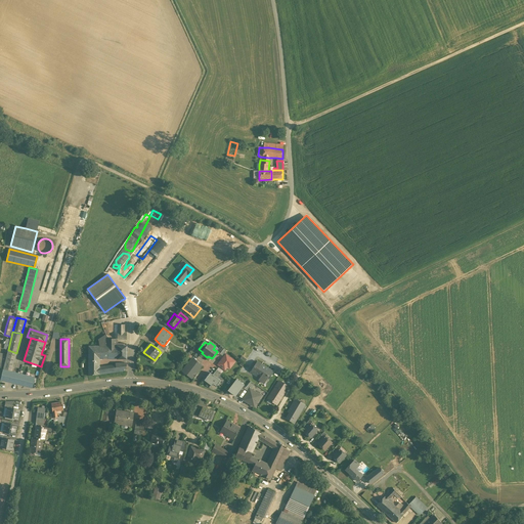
[(100,346),(89,346),(89,376),(99,375),(100,368),(100,359),(100,346)]
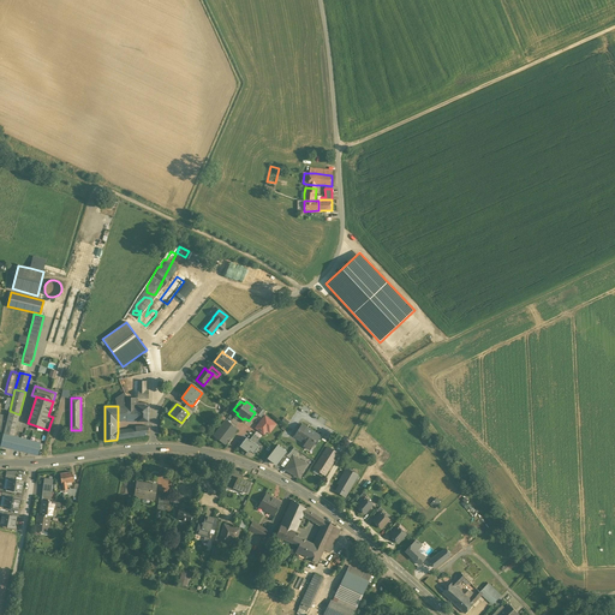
[(127,406),(118,406),(118,422),(138,422),(138,406),(136,406),(127,406)]
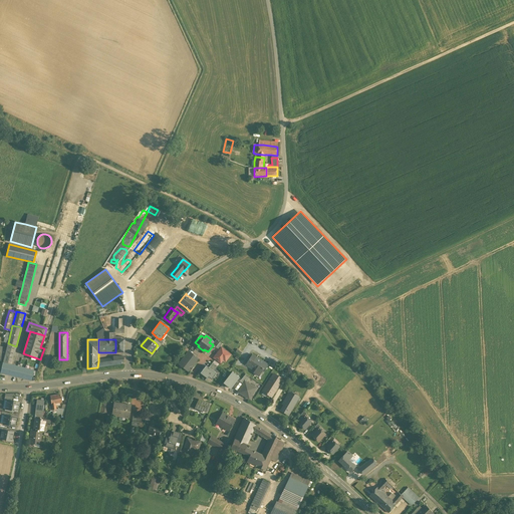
[(124,339),(115,339),(115,352),(124,352),(124,339)]
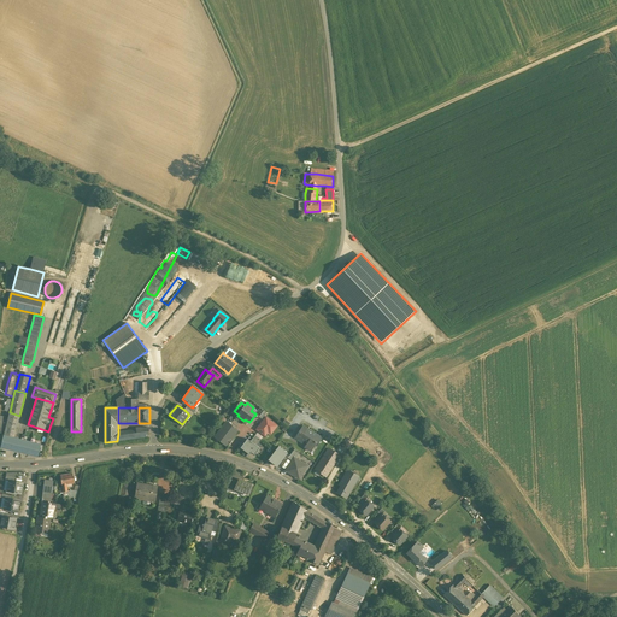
[(260,407),(256,413),(256,415),(254,416),(258,419),(259,417),(264,411),(260,407)]
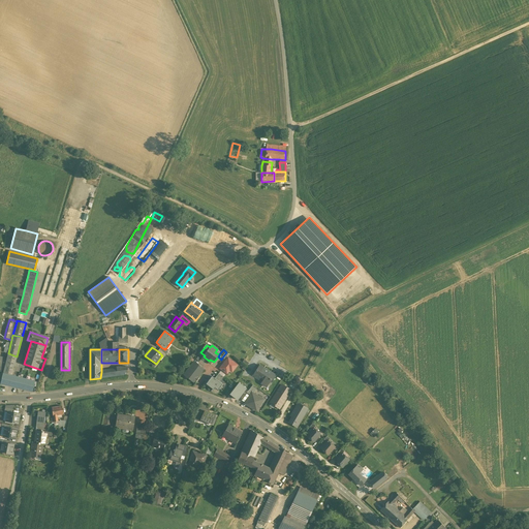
[(3,372),(3,374),(11,376),(17,356),(8,353),(7,359),(3,372)]
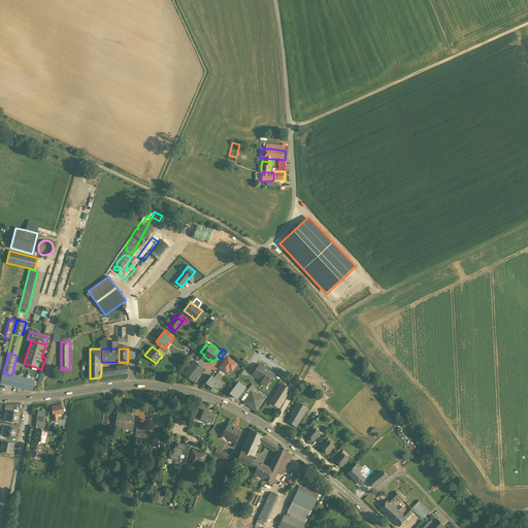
[(237,364),(228,357),(220,367),(227,373),(230,369),(232,371),(237,364)]
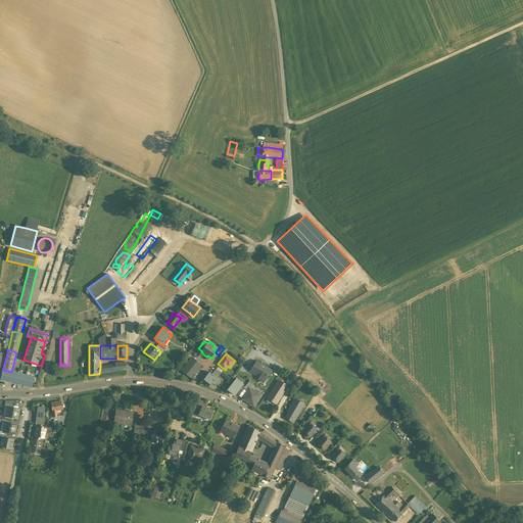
[(192,359),(183,371),(192,377),(201,366),(192,359)]
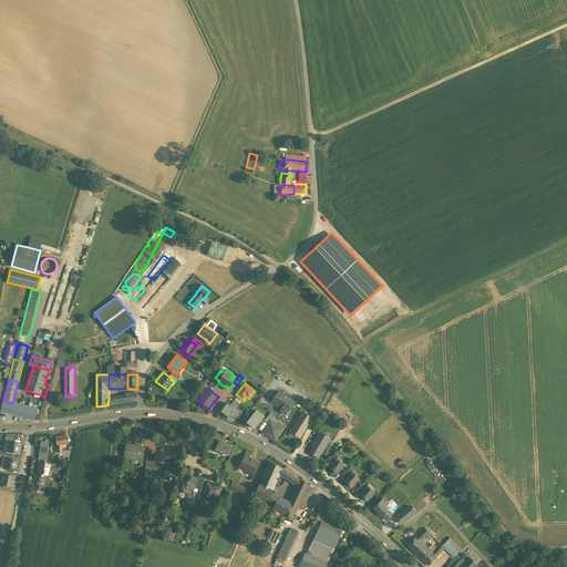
[(296,403),(278,392),(275,398),(271,402),(281,408),(280,411),(286,414),(290,408),(292,409),(296,403)]
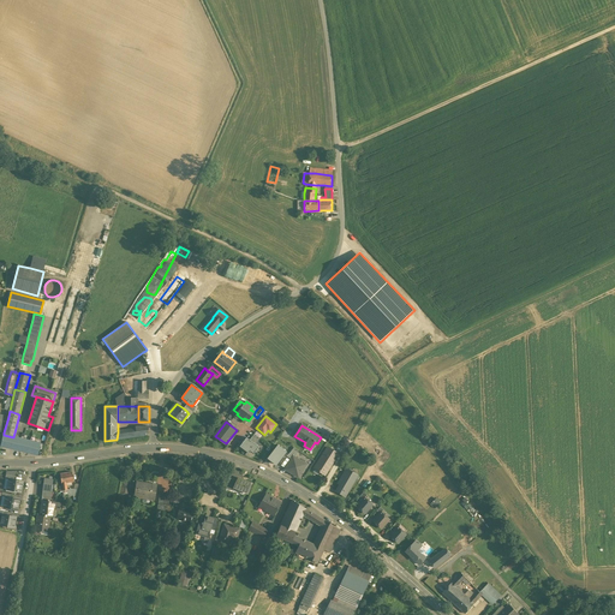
[(149,427),(138,427),(136,430),(137,437),(149,435),(149,427)]
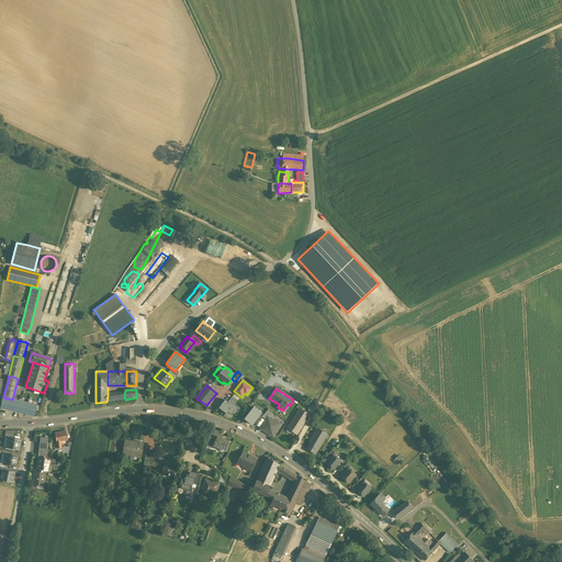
[(3,397),(0,407),(13,411),(37,417),(38,415),(41,406),(23,402),(15,401),(12,400),(3,397)]
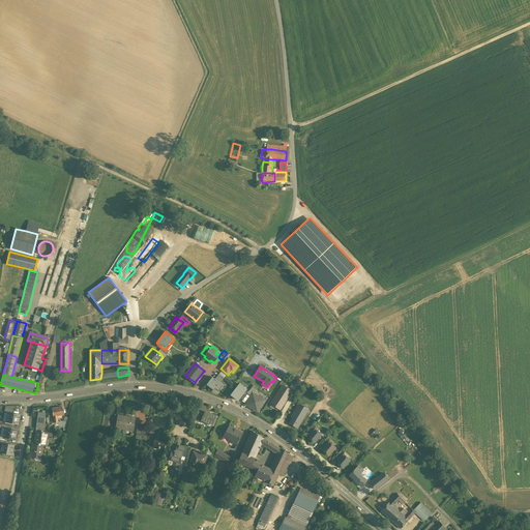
[(223,385),(212,378),(206,386),(216,393),(223,385)]
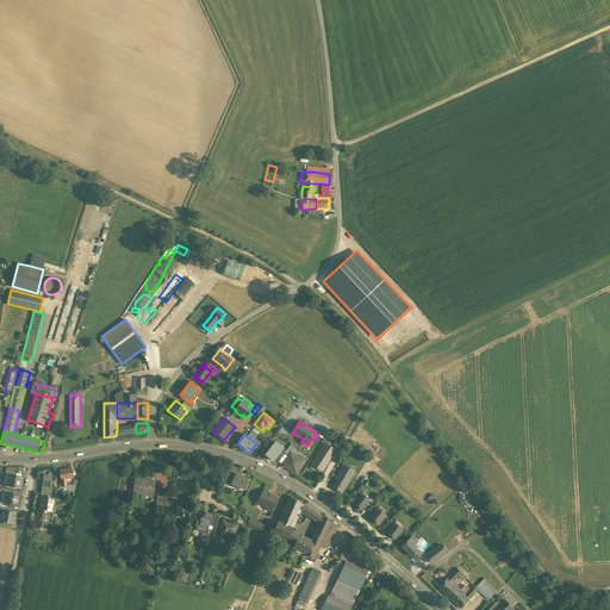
[(284,448),(275,442),(267,454),(267,455),(267,456),(274,461),(284,448)]
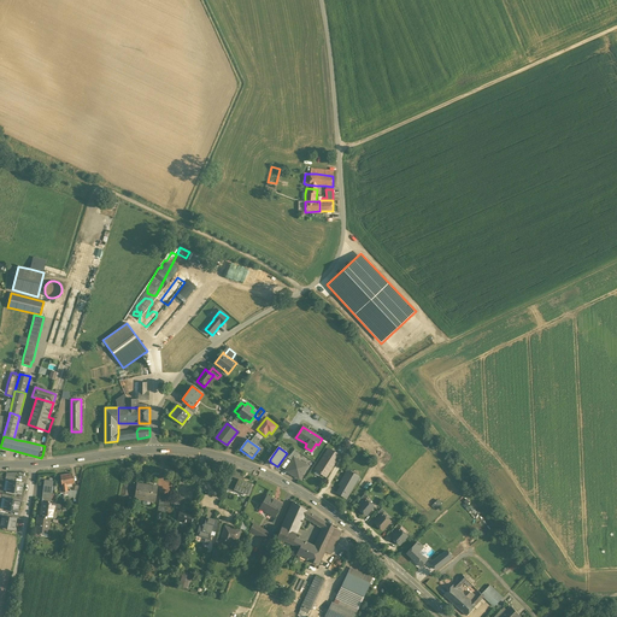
[(299,452),(295,450),(288,458),(292,460),(294,458),(295,459),(299,452)]
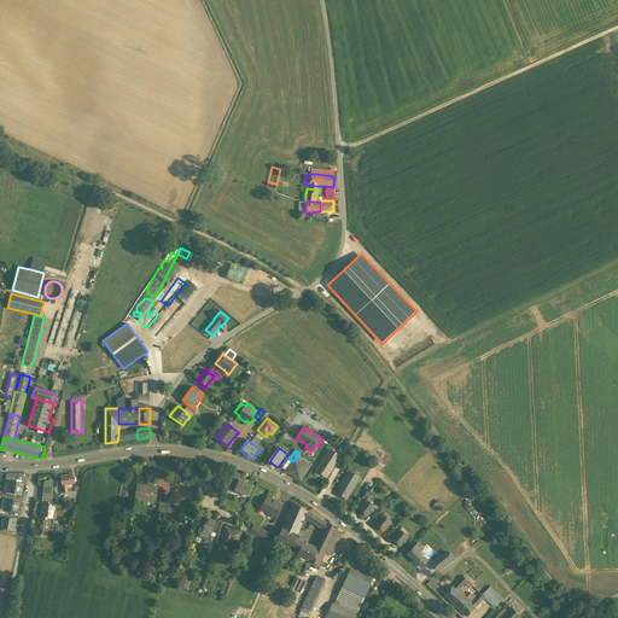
[(336,459),(327,453),(320,464),(316,471),(327,477),(336,462),(333,461),(336,459)]
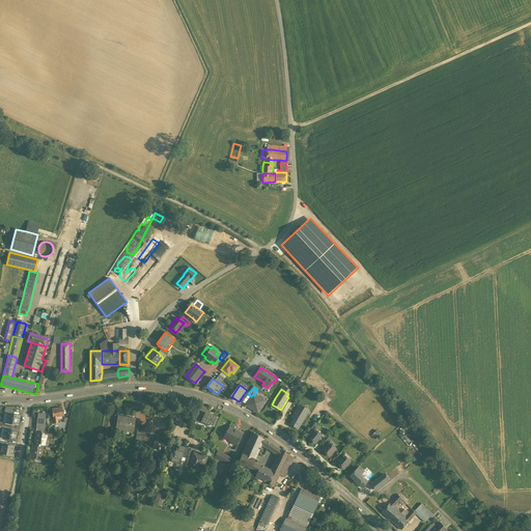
[(254,395),(253,394),(251,396),(247,403),(248,407),(257,413),(264,400),(254,395)]
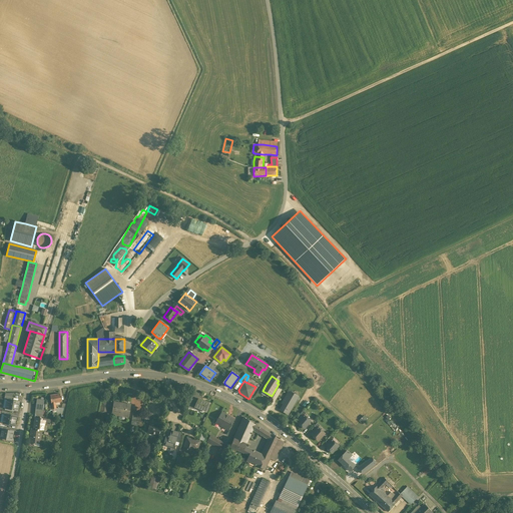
[(290,391),(282,404),(284,405),(283,407),(290,412),(299,397),(290,391)]
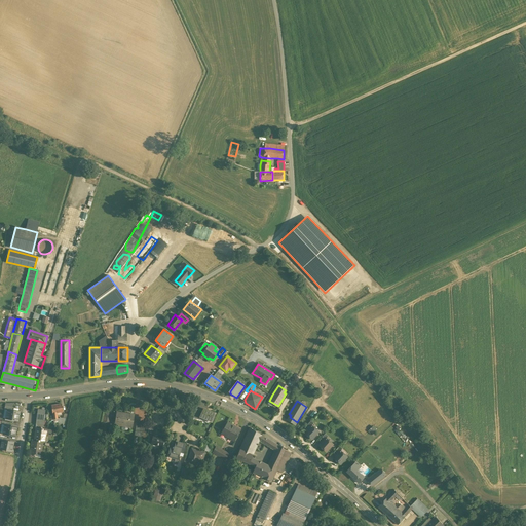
[(62,404),(51,406),(52,414),(53,413),(53,416),(53,419),(58,419),(57,413),(63,412),(62,404)]
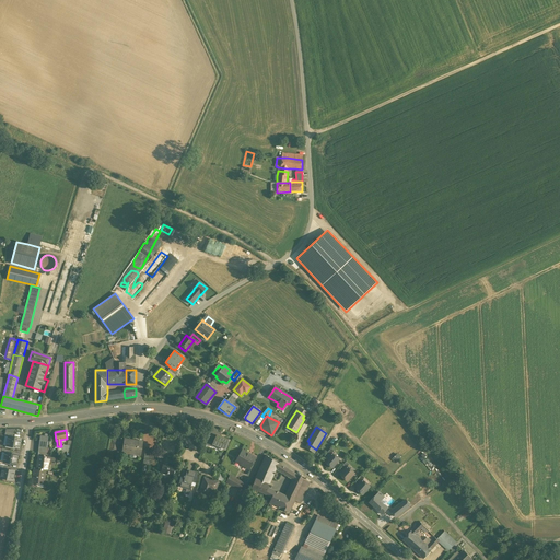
[(216,438),(210,435),(206,444),(212,447),(213,444),(216,438)]
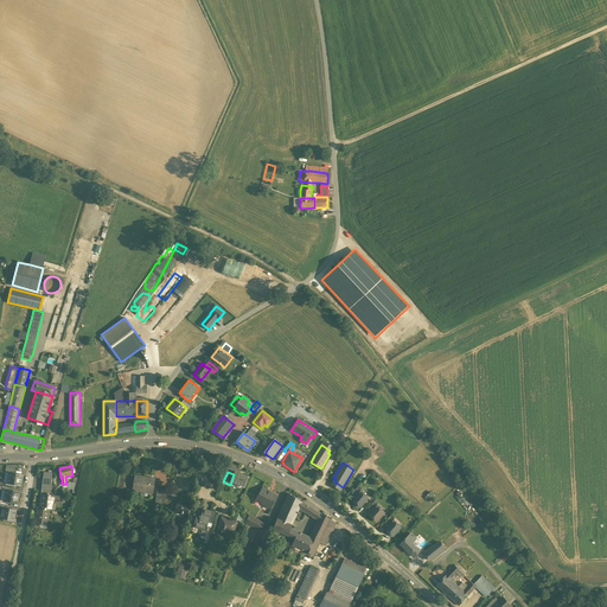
[(248,478),(235,472),(234,474),(231,481),(236,484),(235,485),(240,486),(240,485),(244,487),(248,478)]
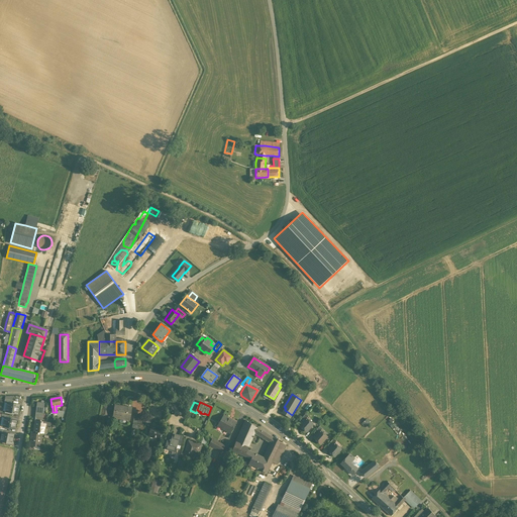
[(12,404),(8,403),(6,412),(17,414),(19,405),(12,404)]
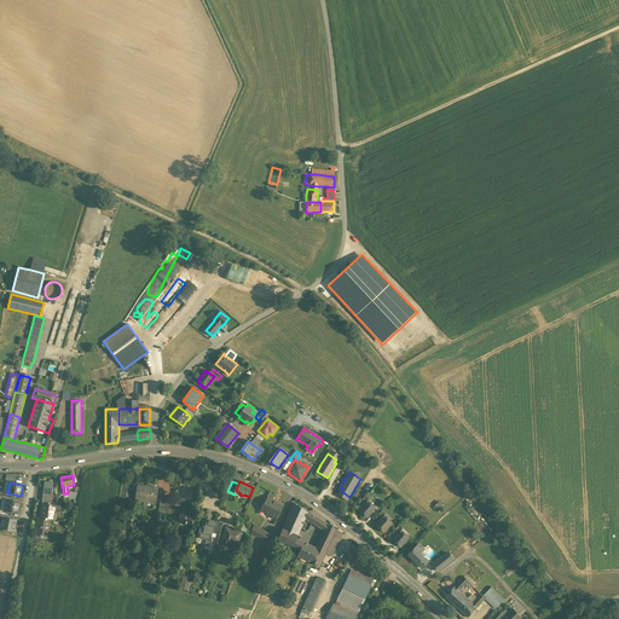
[(157,489),(138,486),(137,493),(136,501),(145,502),(150,503),(155,503),(157,489)]
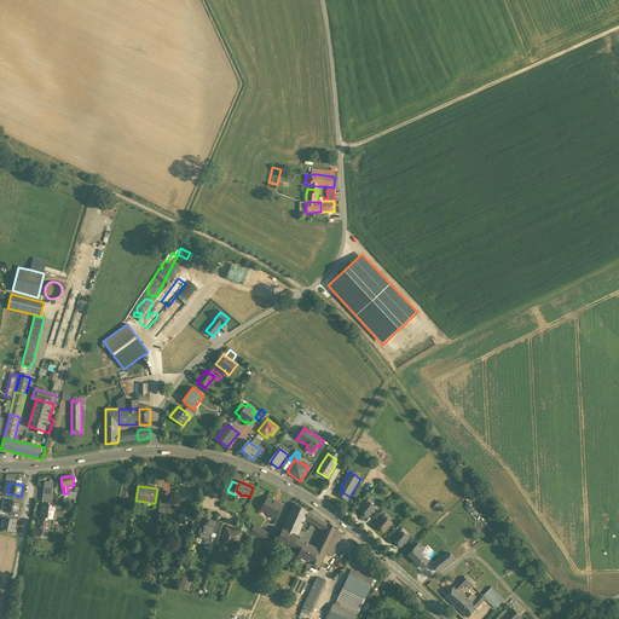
[(160,508),(169,509),(172,497),(161,496),(160,508)]
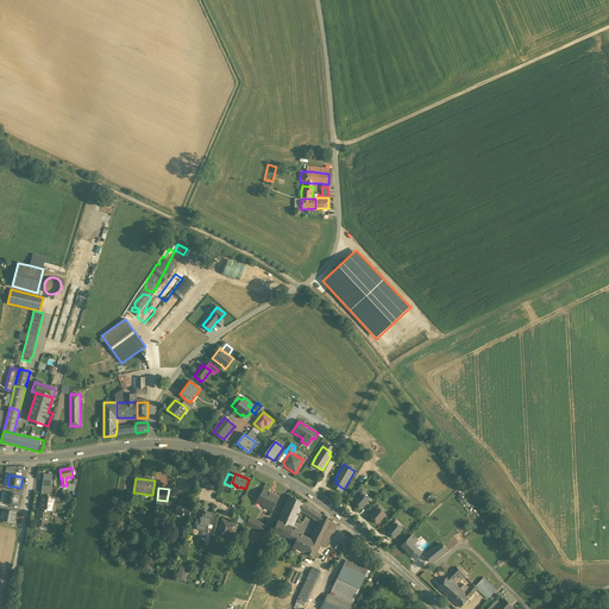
[(360,488),(353,495),(356,498),(360,493),(360,494),(363,490),(360,488)]
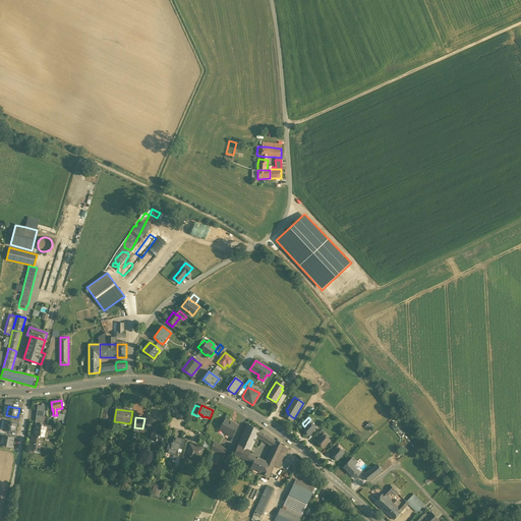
[(237,425),(225,418),(219,429),(231,437),(237,425)]
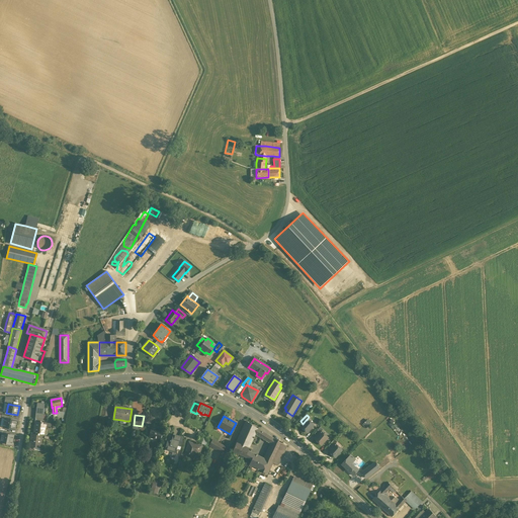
[(9,419),(5,419),(4,428),(14,430),(16,421),(9,419)]
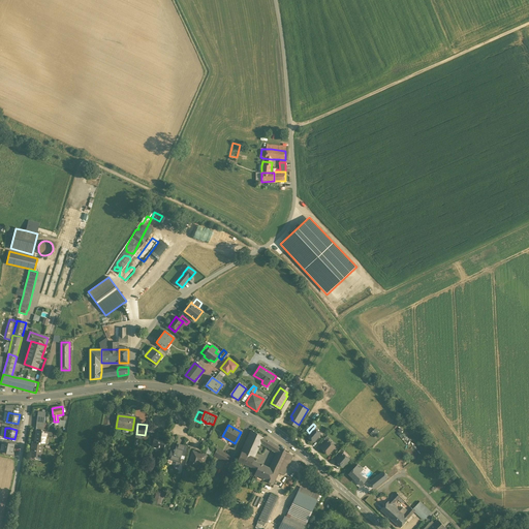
[(313,429),(313,428),(309,433),(307,436),(313,442),(320,434),(313,429)]
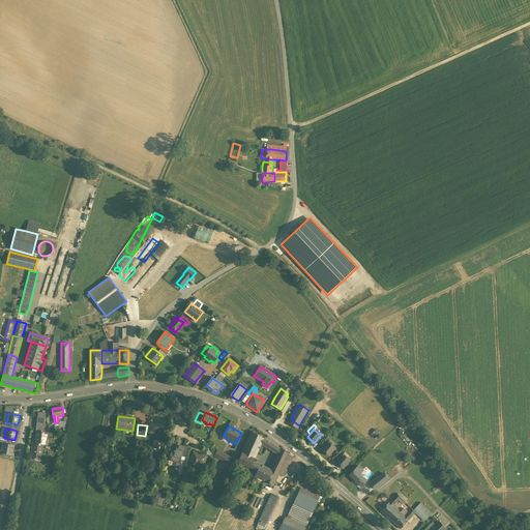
[(372,434),(375,438),(381,433),(378,429),(372,434)]
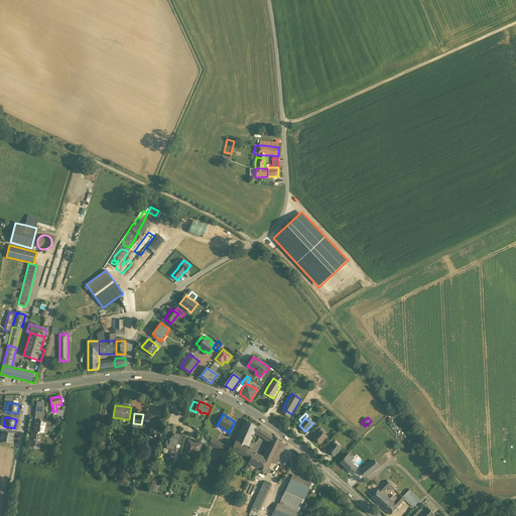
[(245,419),(236,441),(248,447),(254,432),(256,426),(245,419)]
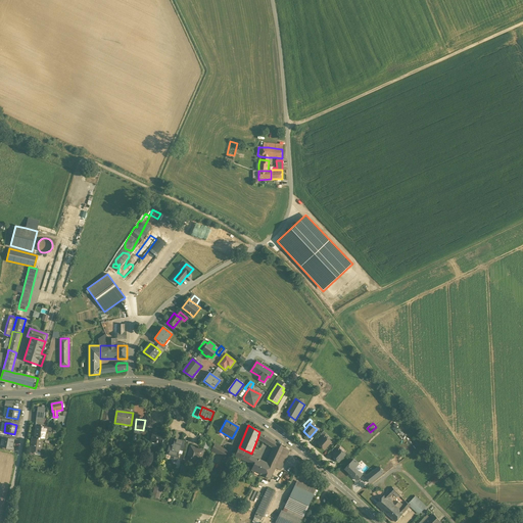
[(47,427),(36,426),(34,438),(43,439),(45,440),(46,439),(46,433),(47,428),(47,427)]
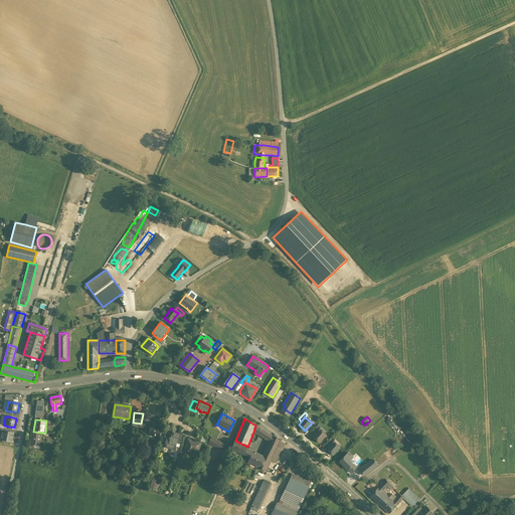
[(154,422),(152,421),(150,422),(150,424),(147,438),(148,438),(148,436),(158,438),(158,440),(160,428),(153,427),(154,425),(155,423),(154,422)]
